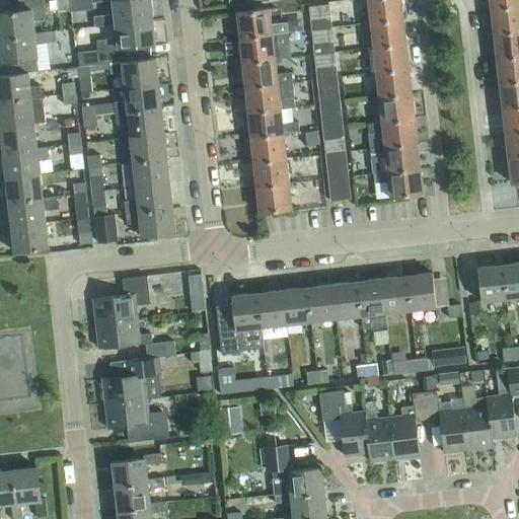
[(46,18),(43,0),(17,0),(19,10),(0,12),(0,36),(34,33),(33,33),(32,19),(46,18)]
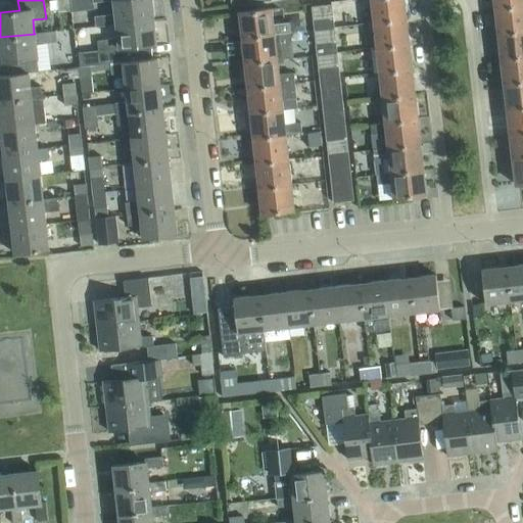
[(92,0),(93,2),(110,0),(113,0),(115,13),(95,16),(96,27),(116,25),(116,24),(153,19),(150,0),(92,0)]
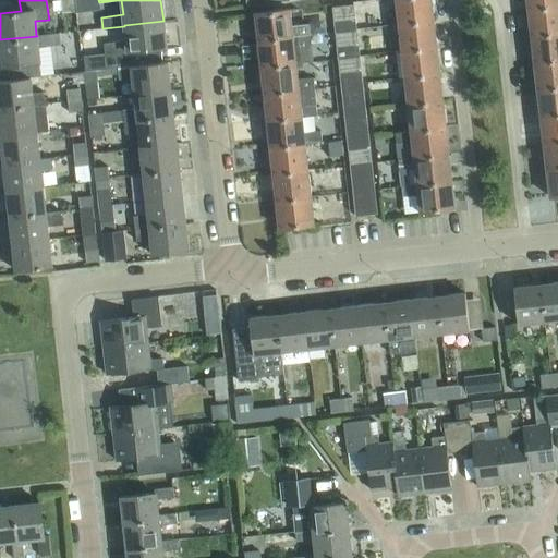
[(431,0),(396,0),(398,24),(434,20),(431,0)]
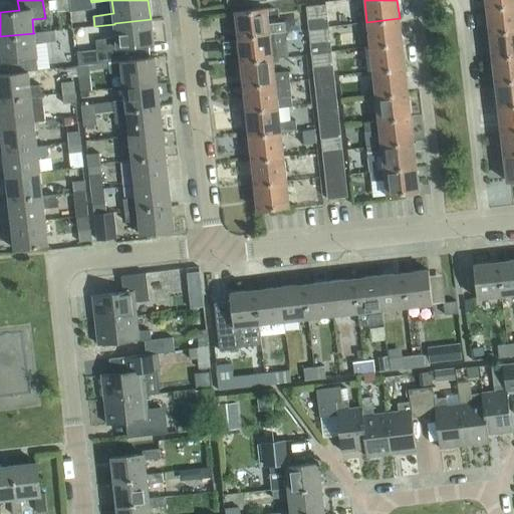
[(513,0),(485,0),(486,8),(513,4),(513,0)]
